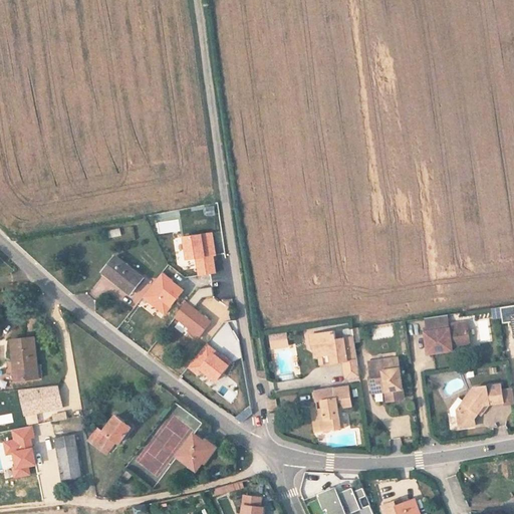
[(185,260),(196,258),(198,276),(216,273),(213,256),(215,256),(212,233),(182,237),(185,260)]
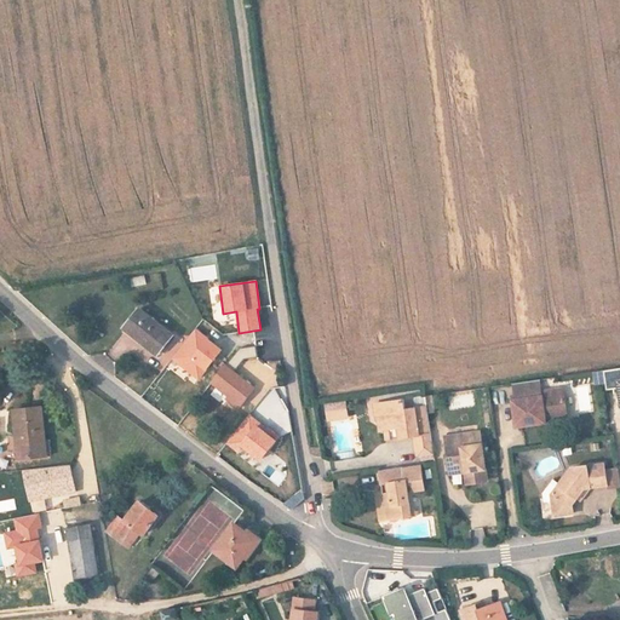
[(171,336),(137,310),(122,328),(155,355),(171,336)]
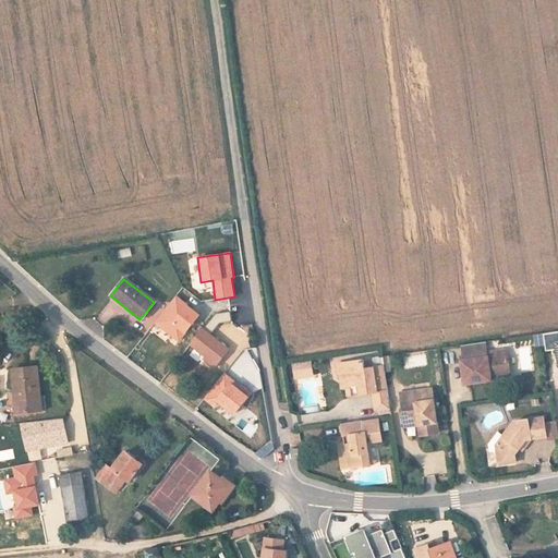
[(199,315),(176,296),(154,324),(178,342),(199,315)]
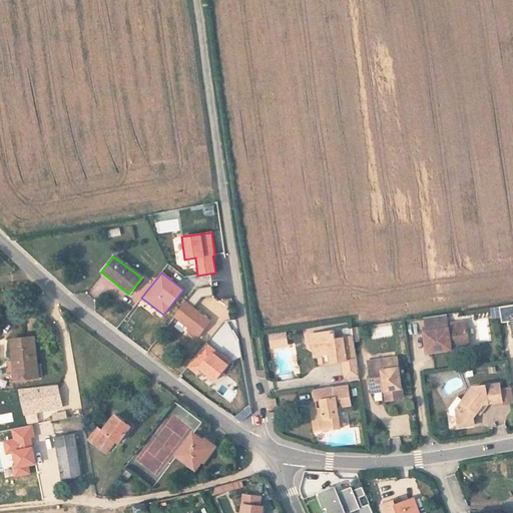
[(196,338),(208,322),(202,317),(192,309),(195,305),(198,301),(191,296),(174,317),(188,328),(187,330),(196,338)]
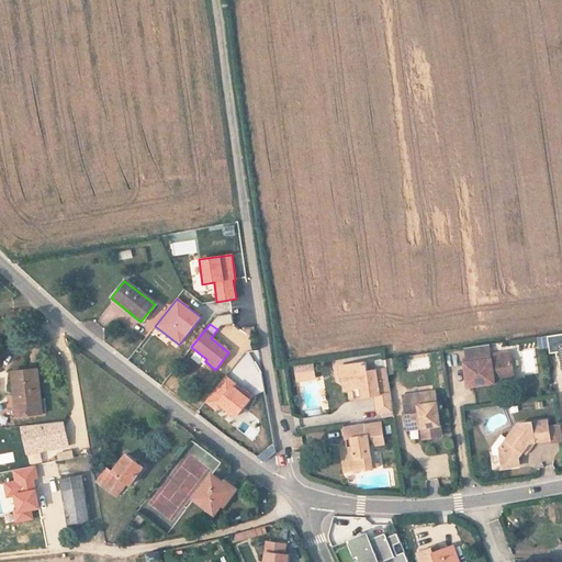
[(211,338),(222,347),(218,337),(214,334),(211,338)]
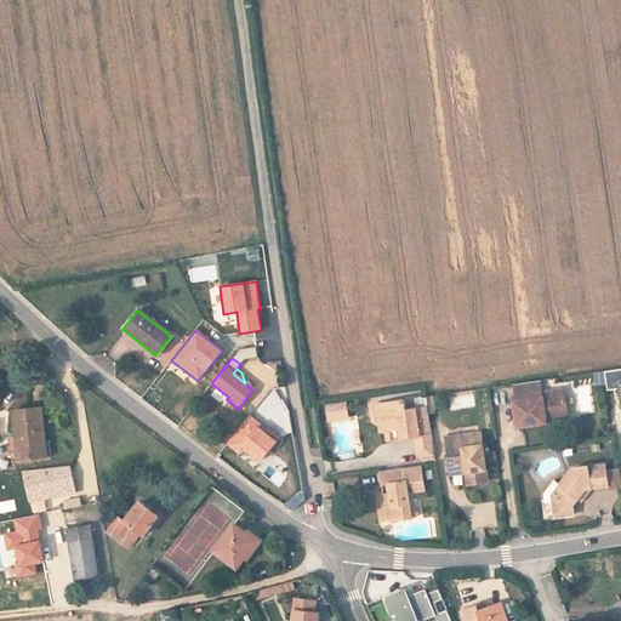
[(620,369),(604,372),(607,391),(619,389),(620,408),(620,369)]
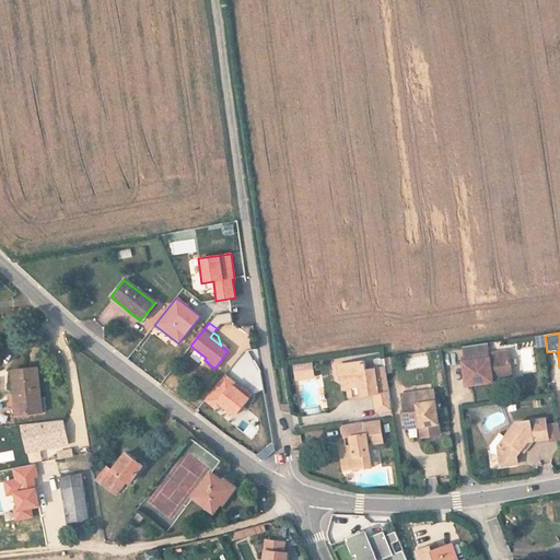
[(545,347),(544,336),(535,337),(537,348),(545,347)]
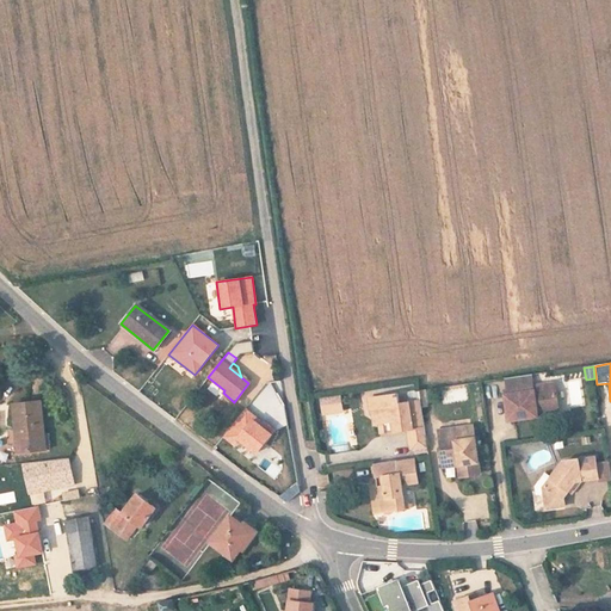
[(560,411),(556,384),(529,388),(528,377),(519,378),(507,380),(510,396),(506,397),(510,423),(537,419),(537,413),(542,413),(560,411)]
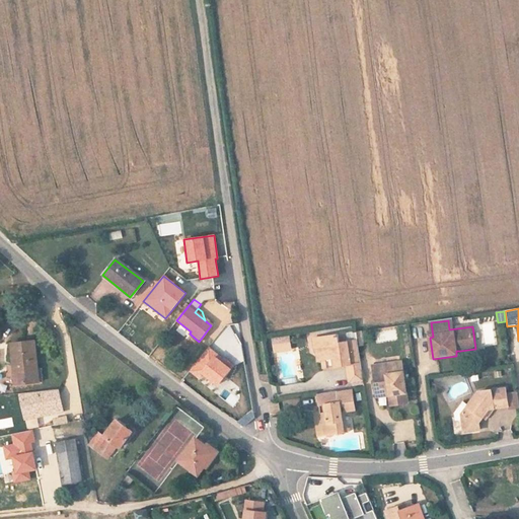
[(383,341),(397,340),(396,329),(382,330),(383,341)]
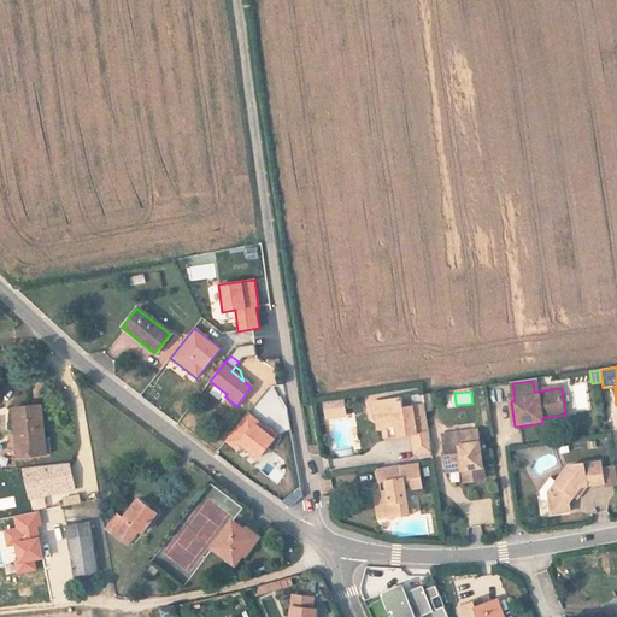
[(327,418),(350,416),(347,398),(324,401),(327,418)]
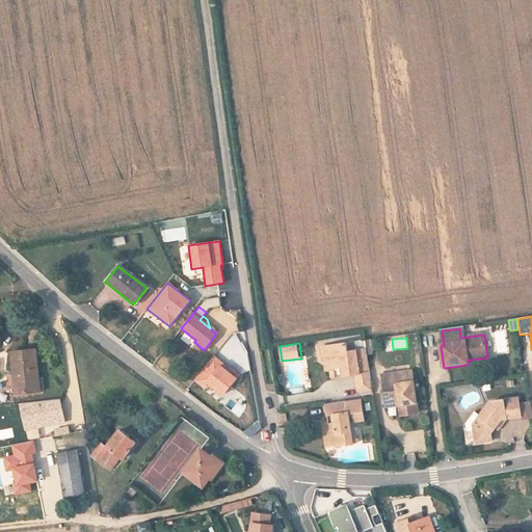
[(375,399),(369,360),(358,362),(356,351),(348,352),(347,344),(319,348),(321,362),(323,362),(324,371),(329,371),(331,379),(355,375),(357,389),(355,389),(357,401),(362,401),(375,399)]
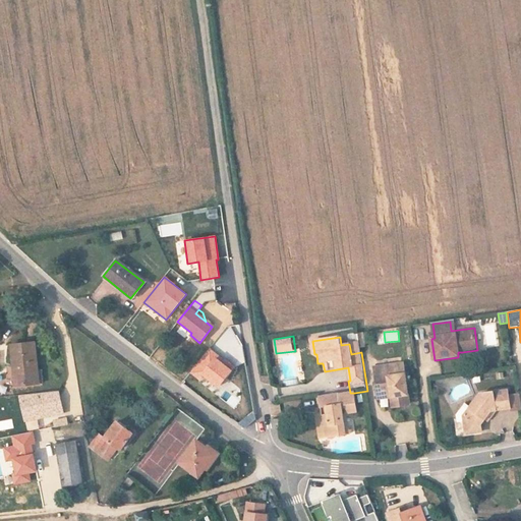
[(35,379),(32,342),(8,345),(12,381),(35,379)]
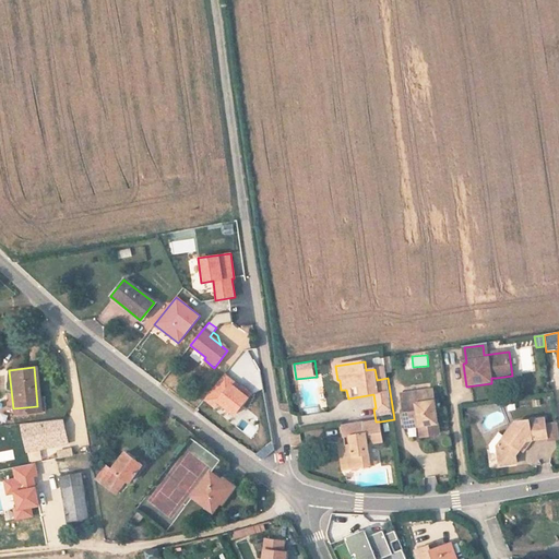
[(214,408),(217,403),(234,416),(249,397),(234,384),(235,382),(224,375),(203,400),(214,408)]
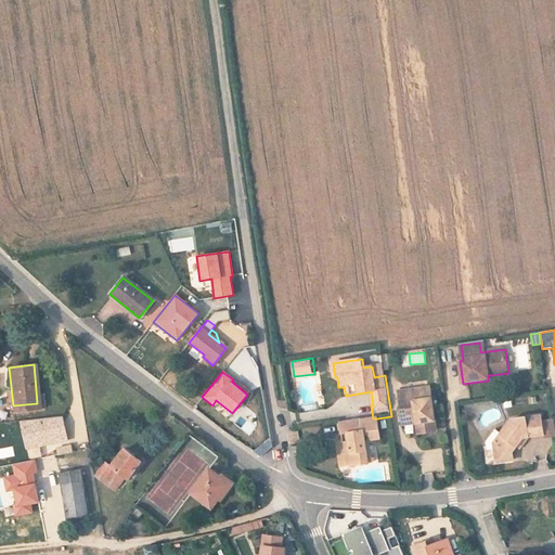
[(438,431),(431,388),(400,392),(405,421),(418,420),(420,425),(422,434),(438,431)]
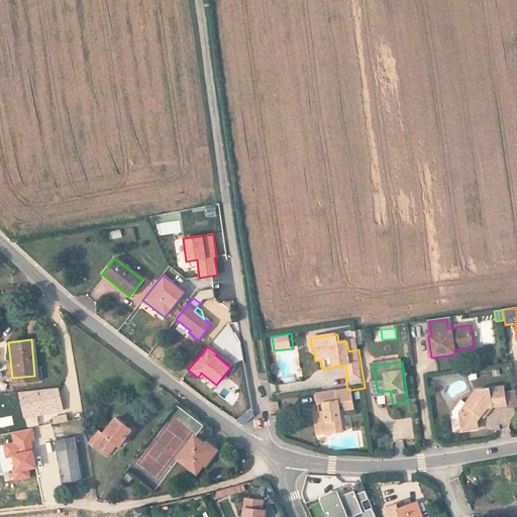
[(280,385),(281,392),(293,391),(293,384),(280,385)]
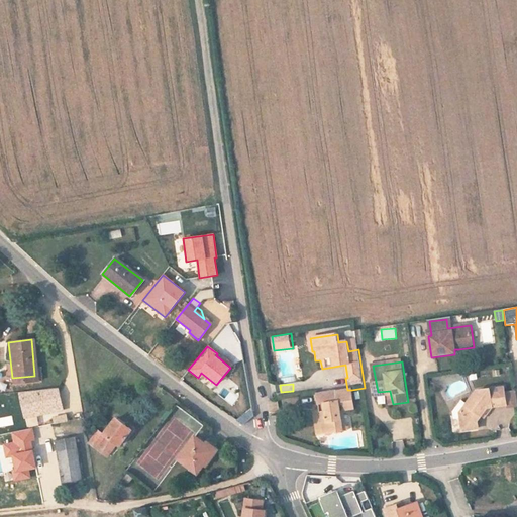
[(19,393),(24,418),(25,417),(37,415),(63,410),(58,389),(19,393)]
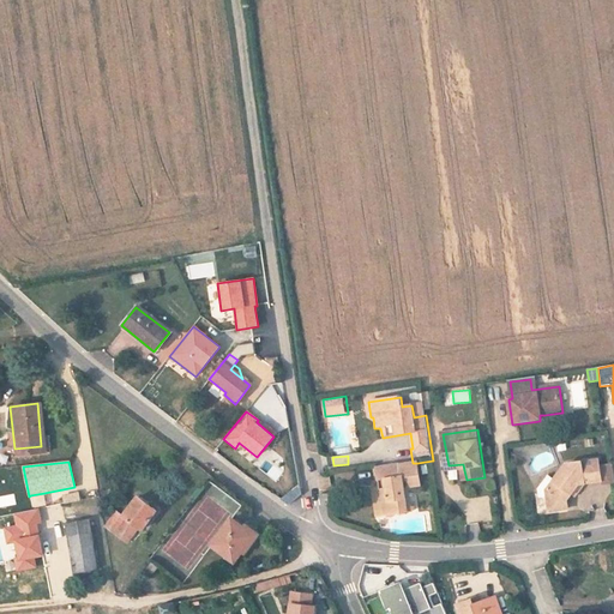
[(605,485),(602,469),(601,464),(570,468),(557,485),(561,489),(555,498),(551,498),(553,517),(572,515),(571,503),(582,488),(589,487),(605,485)]
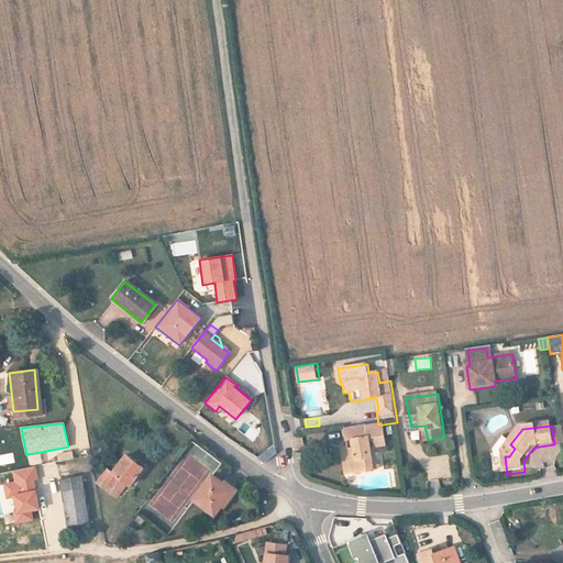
[(387,445),(384,429),(368,431),(367,427),(346,430),(349,443),(354,442),(354,449),(343,450),(346,465),(348,465),(350,476),(374,472),(371,449),(387,445)]
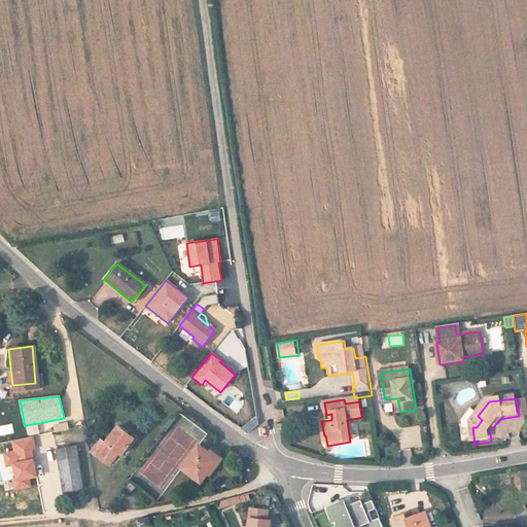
[(526,417),(526,406),(526,401),(517,402),(519,416),(519,419),(526,417)]
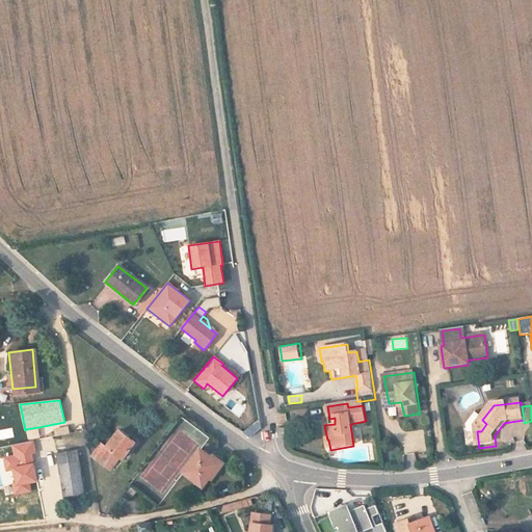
[(481,431),(486,424),(482,420),(476,427),(477,431),(481,431)]
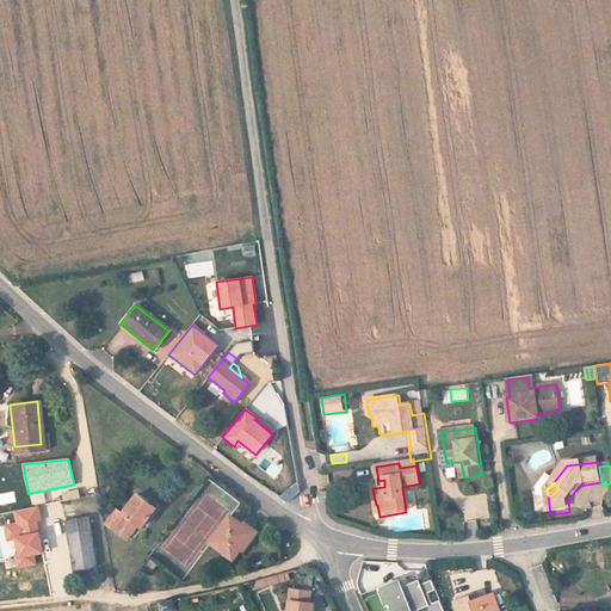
[(134,528),(156,504),(133,483),(118,501),(112,498),(100,513),(102,519),(129,541),(136,530),(134,528)]
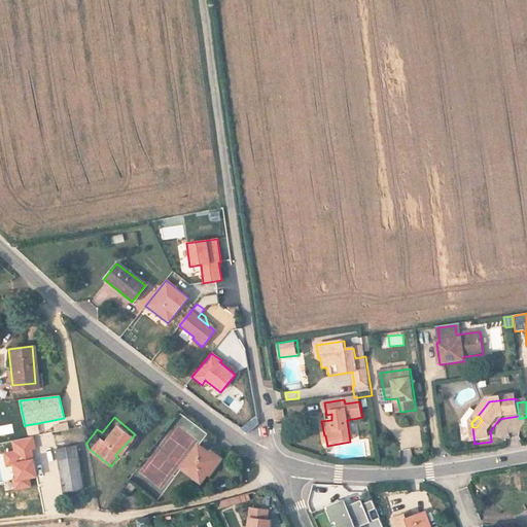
[(495,429),(505,418),(499,419),(493,427),(495,429)]
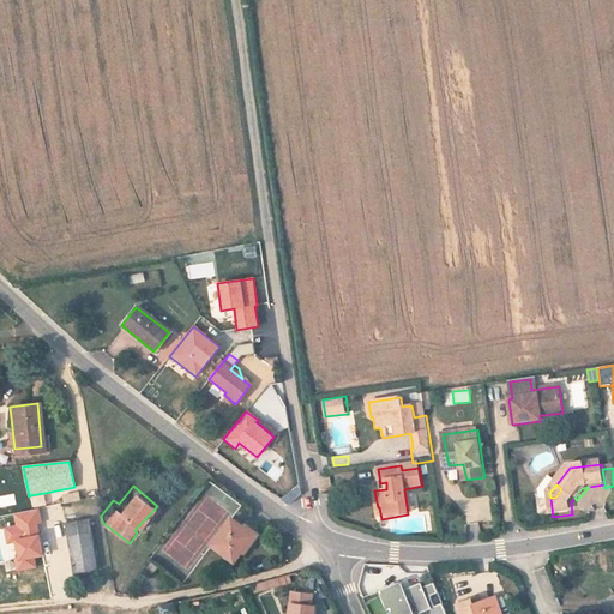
[(44,493),(30,495),(32,507),(46,505),(44,493)]
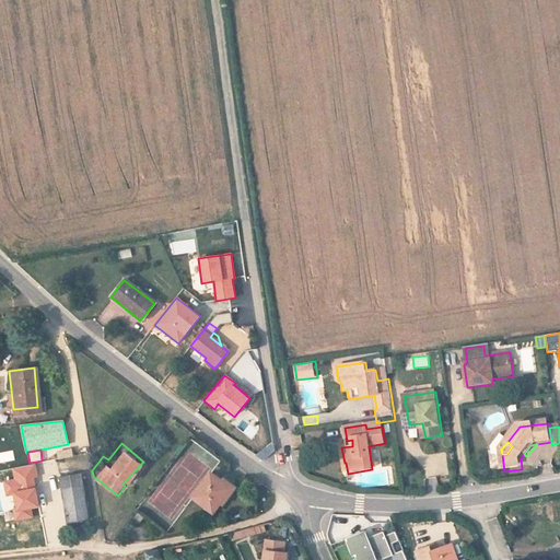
[(427,476),(448,475),(447,456),(426,457),(427,476)]
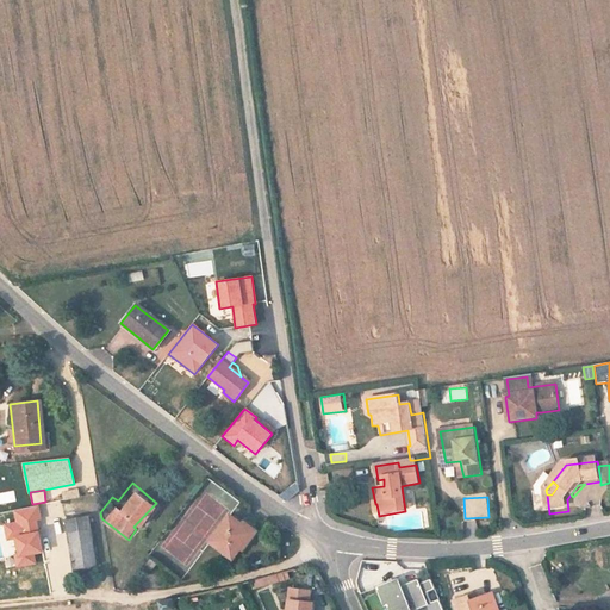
[(36,520),(41,518),(38,506),(14,511),(16,522),(4,524),(7,540),(14,537),(18,555),(16,555),(17,566),(36,562),(33,554),(43,553),(36,520)]
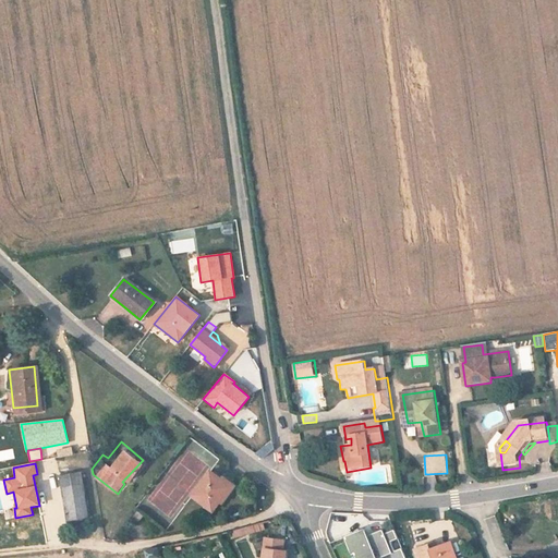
[(71,483),(70,471),(60,472),(61,485),(71,483)]
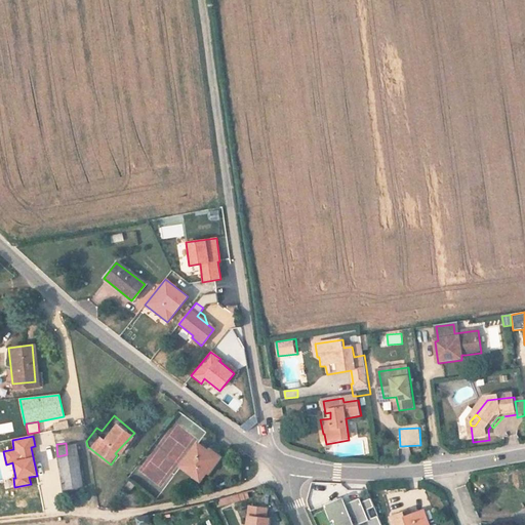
[(198,484),(217,459),(201,446),(180,470),(198,484)]
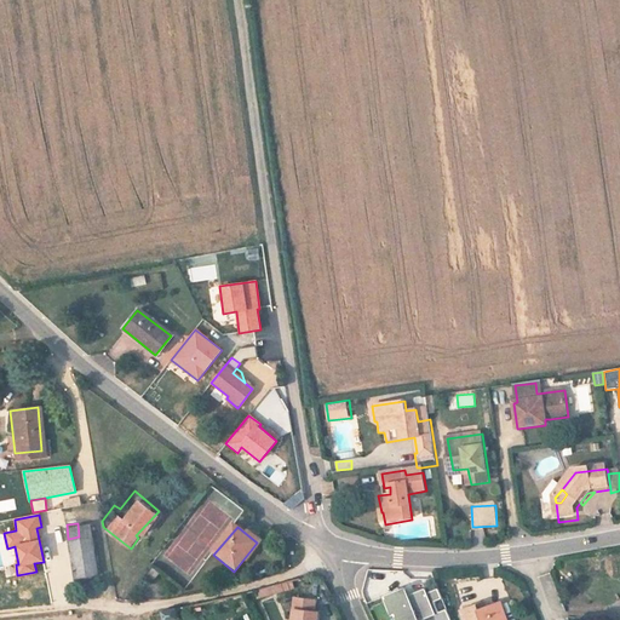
[(99,574),(92,535),(79,537),(68,539),(74,578),(99,574)]
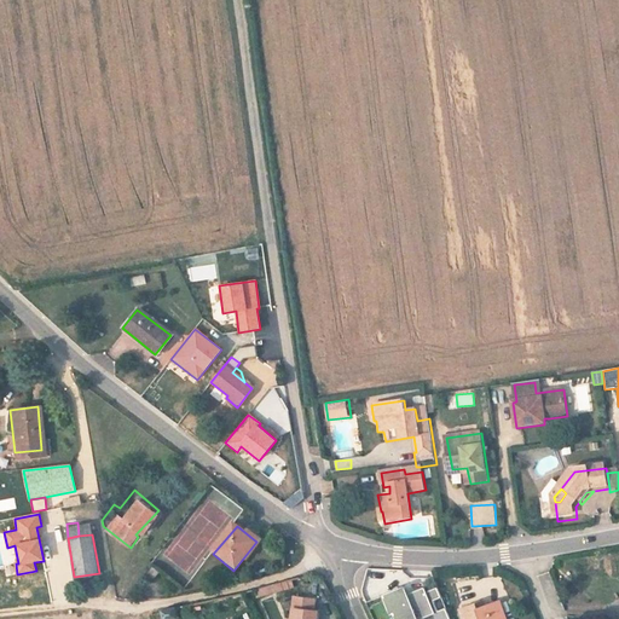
[(440,597),(435,588),(424,593),(423,588),(406,595),(403,588),(385,595),(381,596),(388,614),(392,613),(393,618),(420,618),(432,614),(433,618),(449,618),(445,608),(437,612),(432,600),(440,597)]
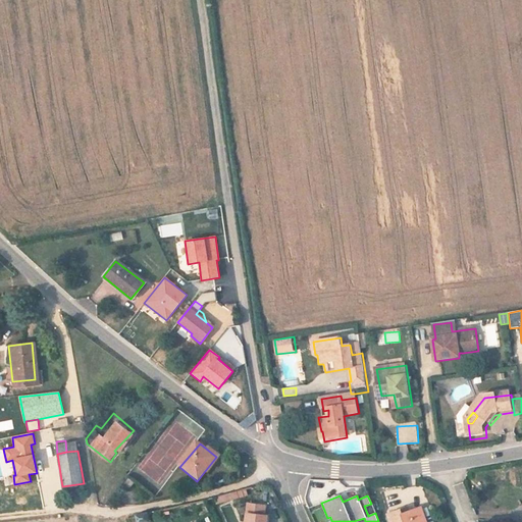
[(425,521),(420,507),(402,513),(401,509),(387,513),(390,521),(425,521)]
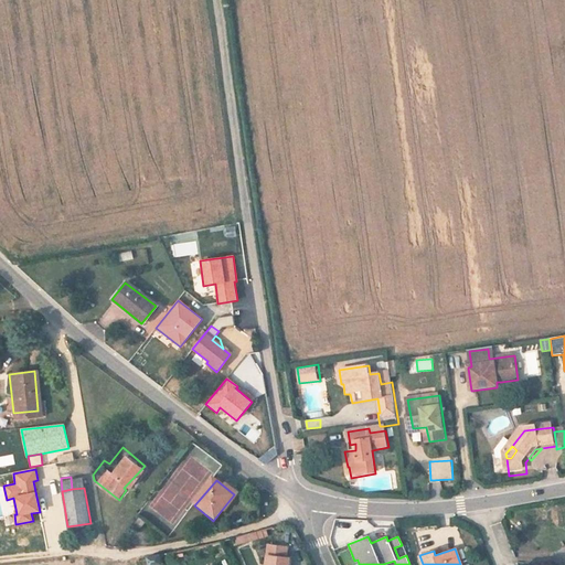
[(288,564),(289,557),(267,554),(265,564),(288,564)]
